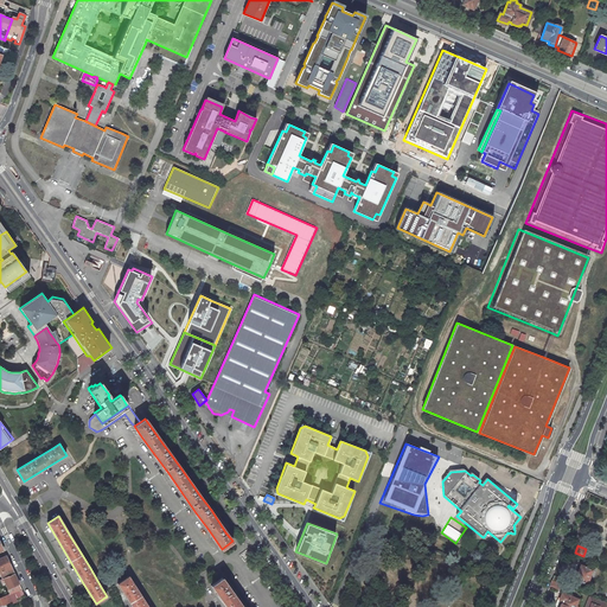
[(0,579),(4,577),(14,574),(12,568),(6,556),(0,558),(0,579)]
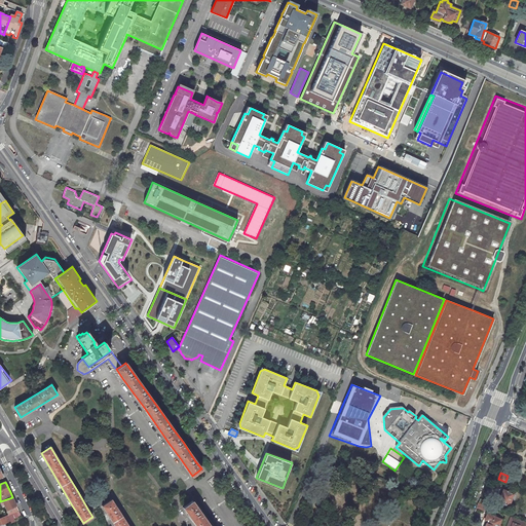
[(512,493),(502,489),(497,501),(508,505),(512,493)]
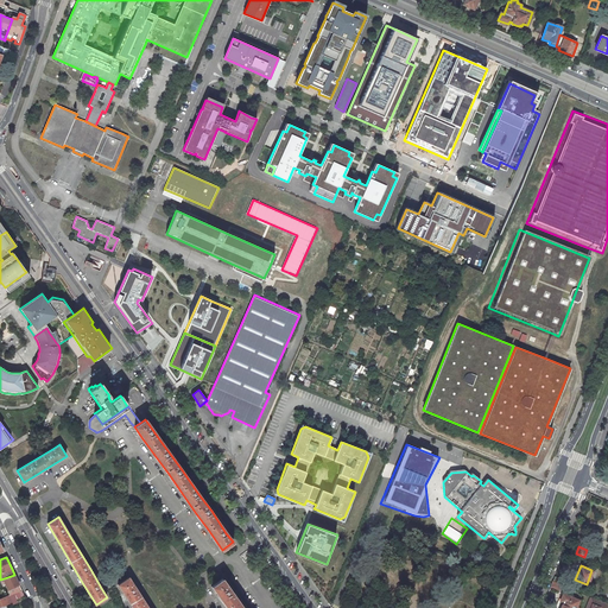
[(14,575),(4,578),(8,589),(19,584),(14,575)]
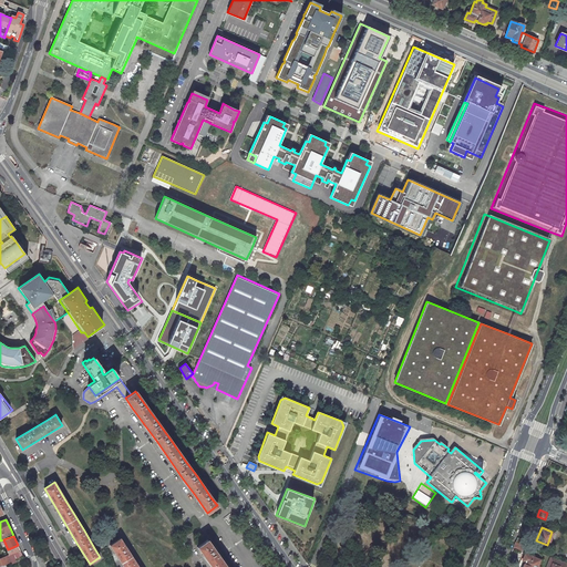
[(138,566),(129,550),(121,538),(110,545),(122,564),(124,566),(138,566)]
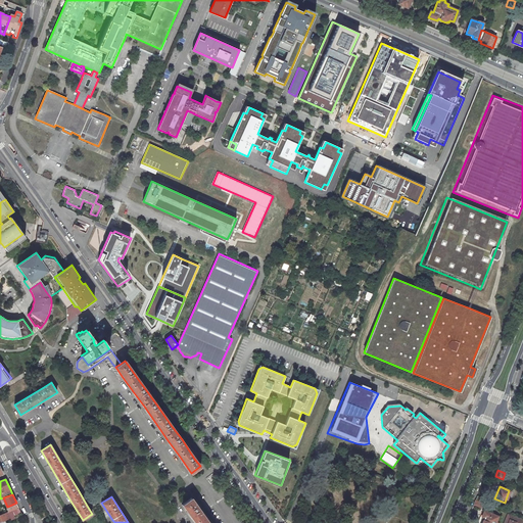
[(208,522),(199,509),(191,497),(182,505),(195,522),(208,522)]
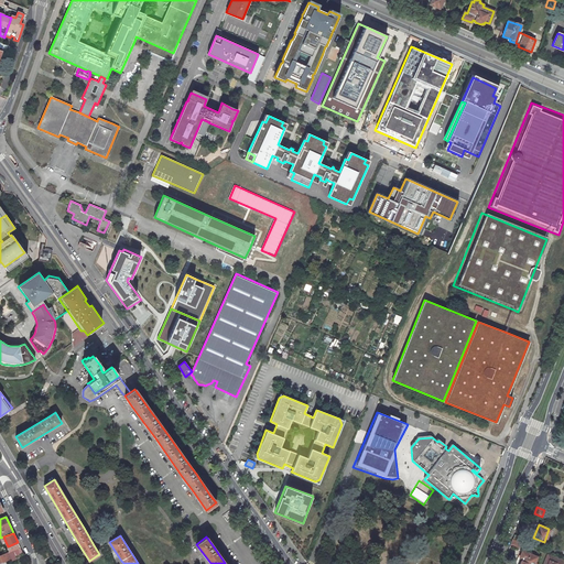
[(18,542),(8,546),(10,552),(20,548),(18,542)]
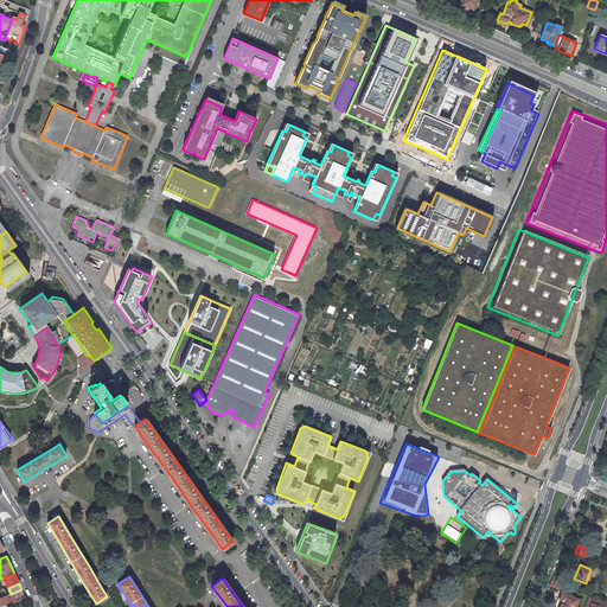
[(11,594),(0,598),(0,605),(17,599),(16,599),(25,595),(21,589),(11,594)]
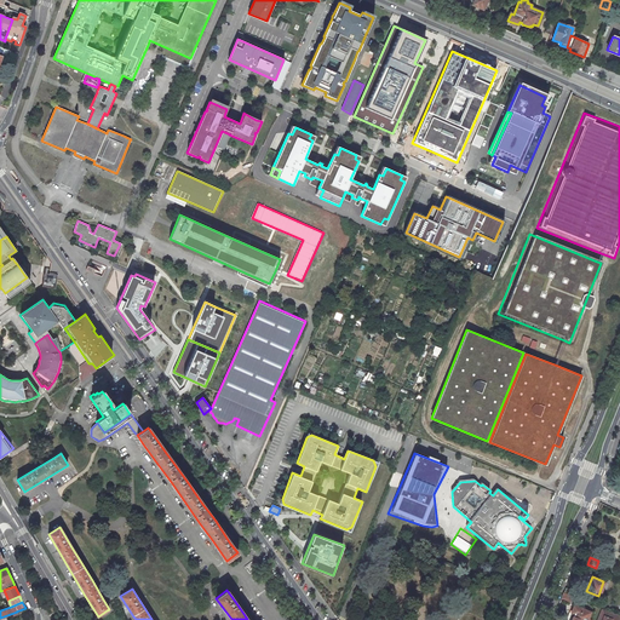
[(589,619),(586,619),(589,613),(573,606),(570,613),(573,613),(569,619),(589,619)]
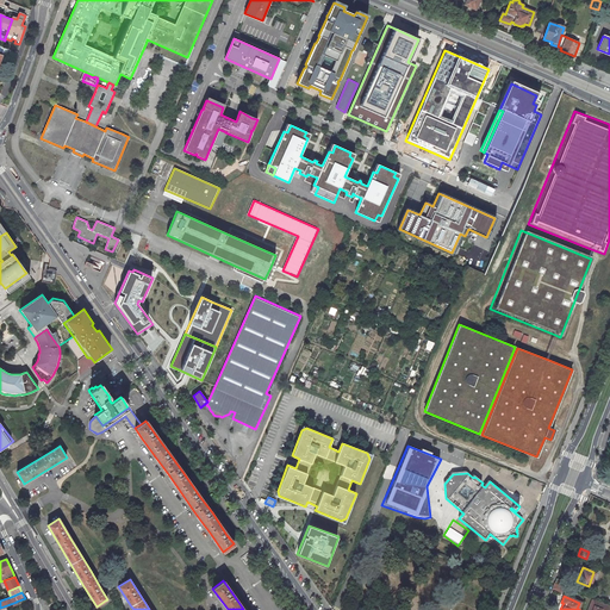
[(591,598),(585,609),(608,609),(609,605),(592,598),(591,598)]
